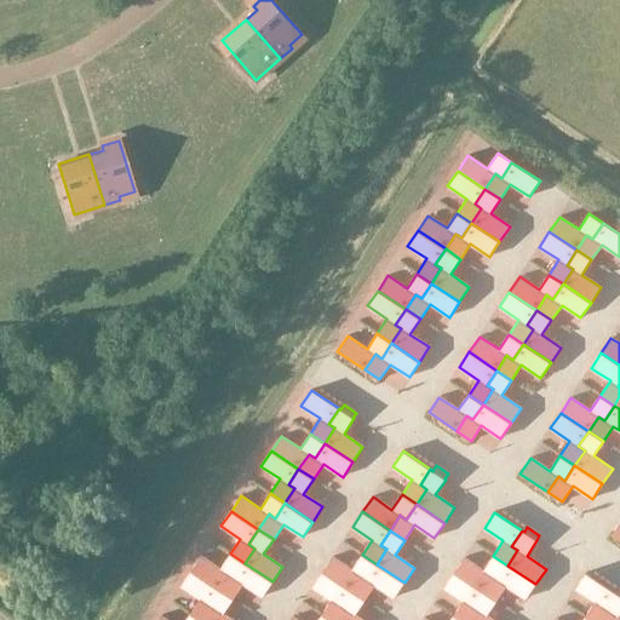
[(201,556),(191,570),(218,589),(229,574),(235,578),(245,563),(230,554),(220,568),(201,556)]
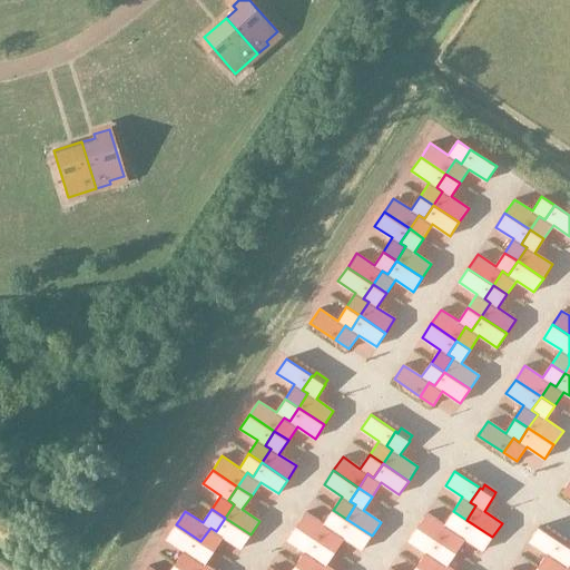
[(305,512),(296,526),(322,542),(331,529),(336,532),(346,519),(333,510),(323,523),(305,512)]
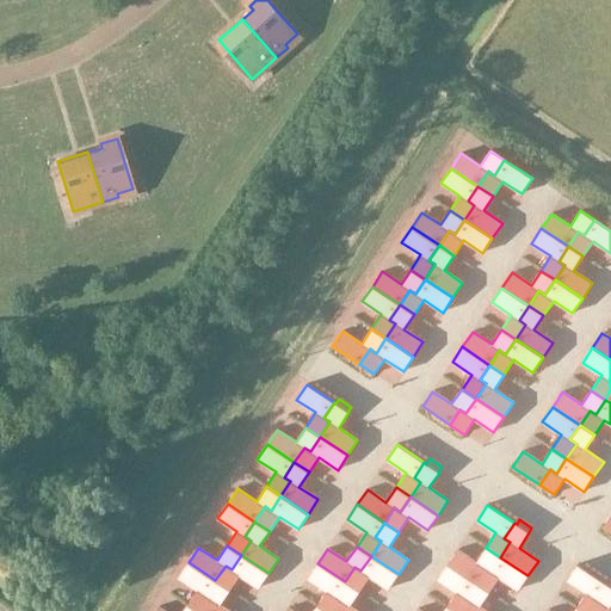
[(457,549),(448,565),(474,582),(485,568),(491,572),(500,557),(486,548),(476,562),(457,549)]
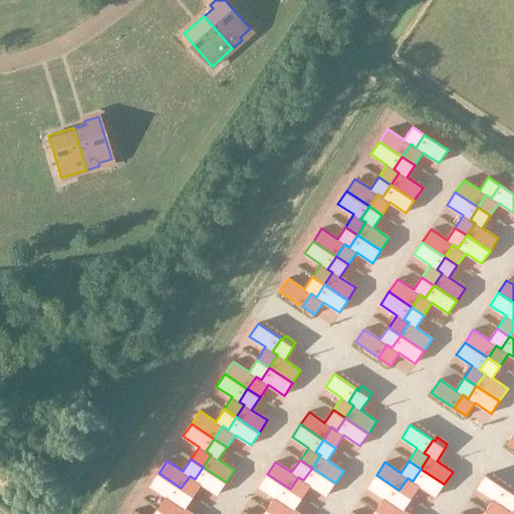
[(190,476),(181,488),(194,497),(202,484),(218,495),(226,482),(203,467),(195,479),(190,476)]
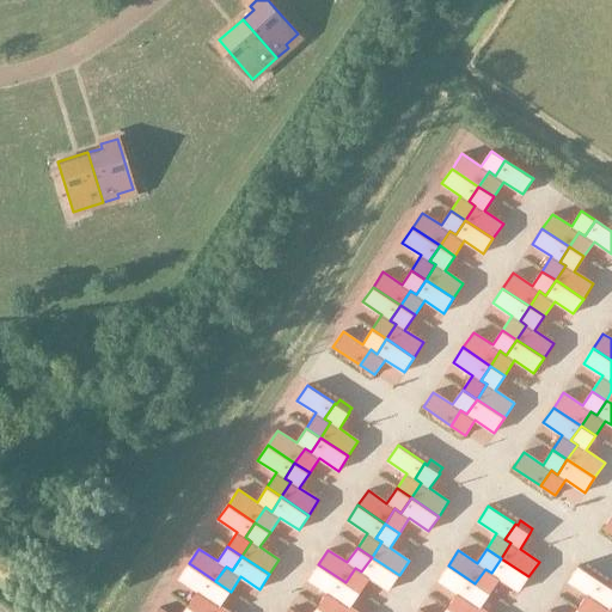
[(355,568),(346,582),(360,592),(369,577),(389,591),(399,575),(372,557),(361,571),(355,568)]
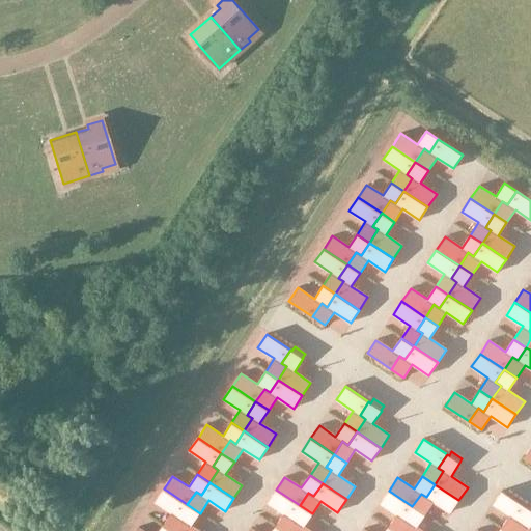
[(421,494),(412,506),(425,514),(434,502),(450,512),(458,500),(435,484),(426,497),(421,494)]
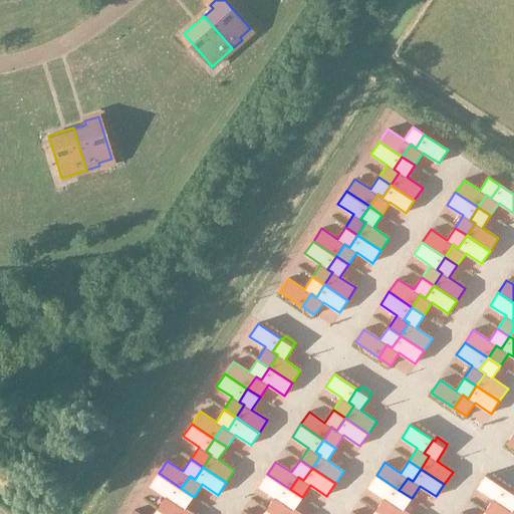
[(159,473),(150,486),(166,496),(158,509),(165,513),(171,513),(178,504),(173,501),(181,488),(159,473)]
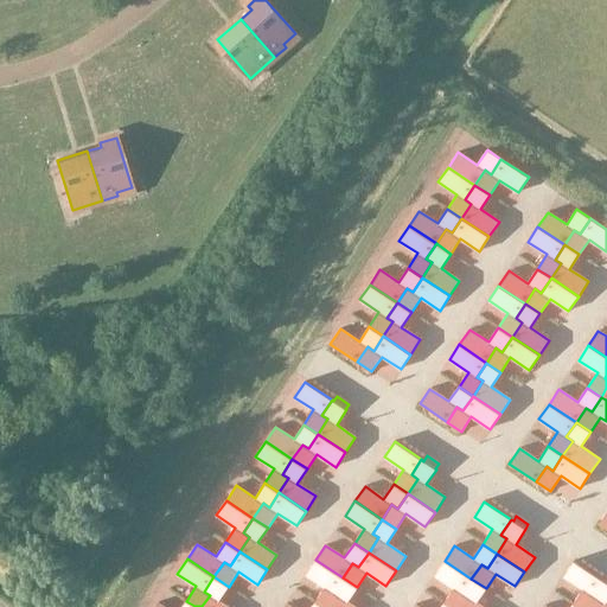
[(315,560),(306,575),(325,587),(315,601),(323,606),(331,606),(339,596),(333,593),(343,577),(315,560)]
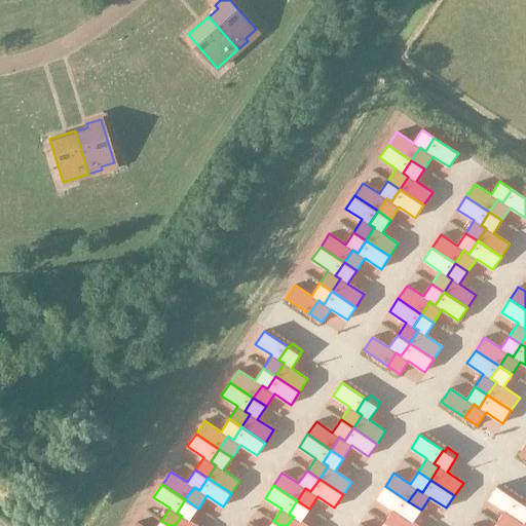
[(385,486),(376,498),(392,510),(384,522),(389,525),(399,525),(405,518),(400,514),(408,501),(385,486)]
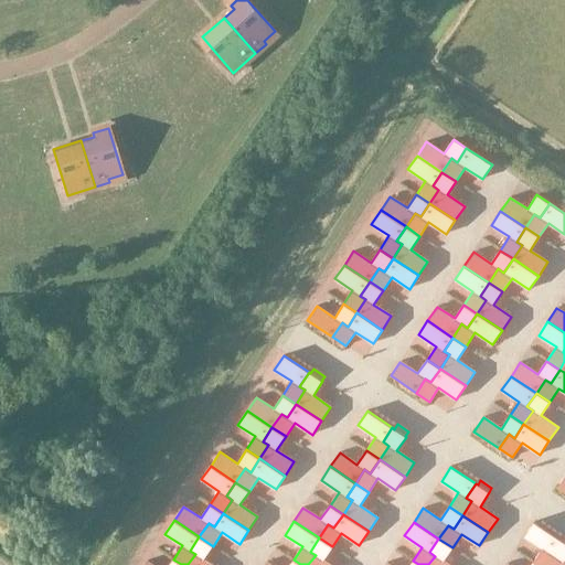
[(534,522),(524,536),(542,548),(533,562),(537,564),(550,564),(555,557),(550,553),(558,539),(534,522)]
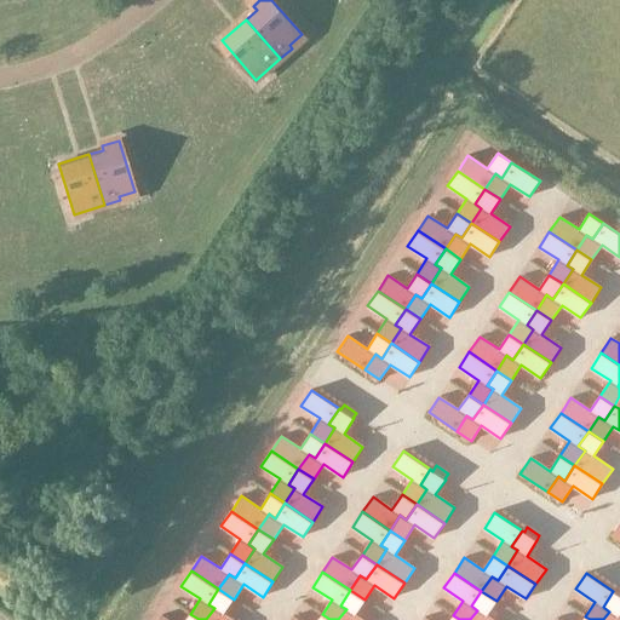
[(609,612),(603,619),(619,619),(619,618),(618,616),(619,613),(619,589),(619,587),(615,592),(613,591),(603,607),(609,612)]
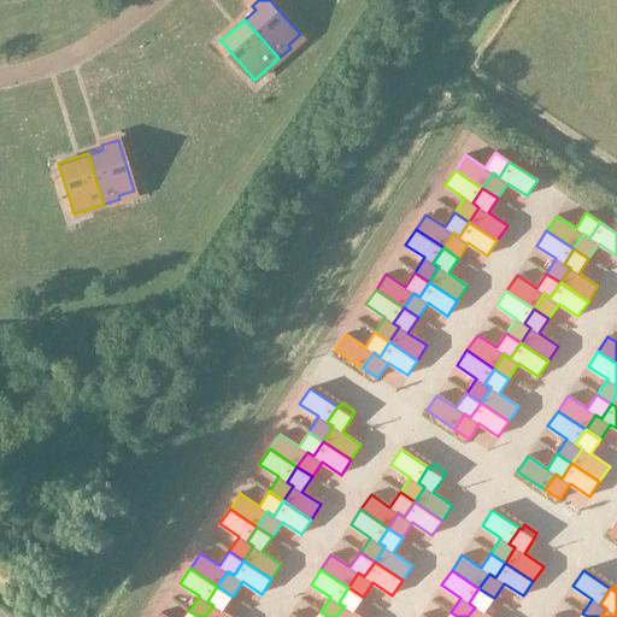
[(213,605),(205,616),(231,616),(222,611),(233,597),(217,586),(207,601),(213,605)]
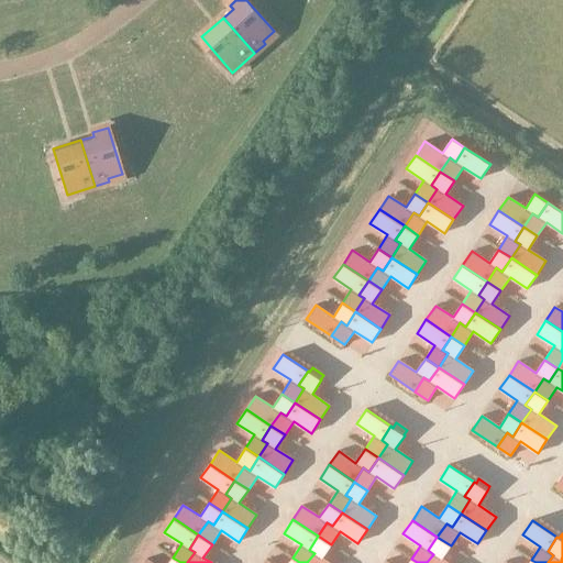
[(315,553),(307,562),(329,562),(322,559),(331,544),(318,536),(309,550),(315,553)]
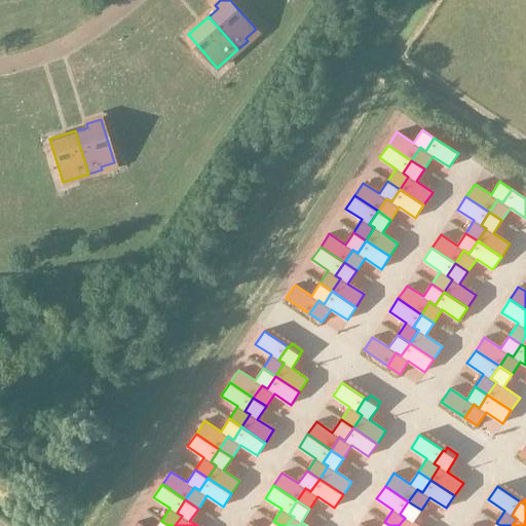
[(405,518),(399,525),(418,525),(413,522),(421,510),(408,501),(400,514),(405,518)]
